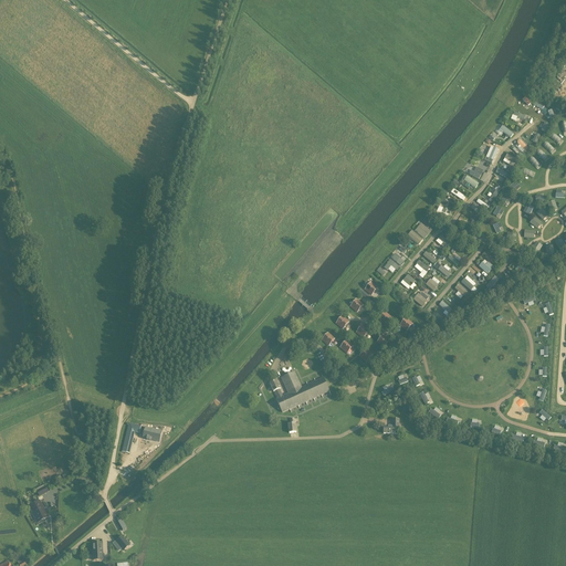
[(522,118),(523,115),(514,112),(511,119),(516,122),(517,117),(522,118)]
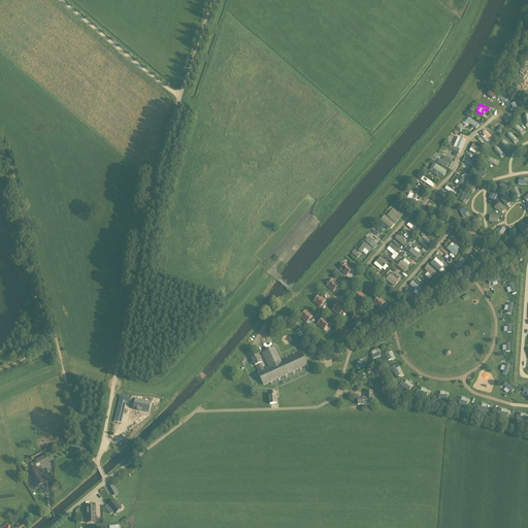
[(469,118),(466,122),(476,129),(480,125),(469,118)]
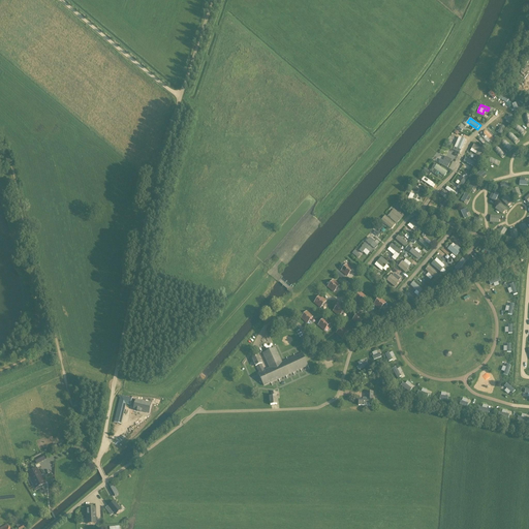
[(518,125),(515,128),(524,136),(527,132),(518,125)]
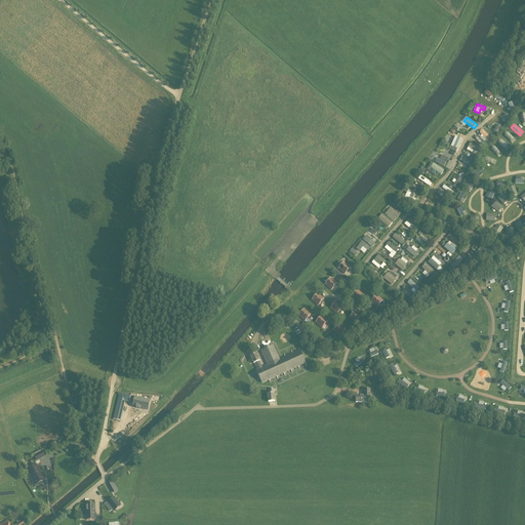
[(482,136),(487,142),(491,138),(483,129),(479,132),(482,135),(482,136)]
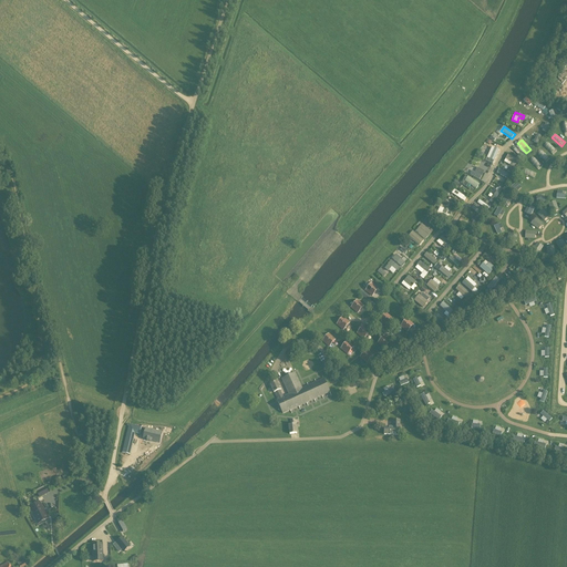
[(544,145),(553,155),(557,152),(548,142),(544,145)]
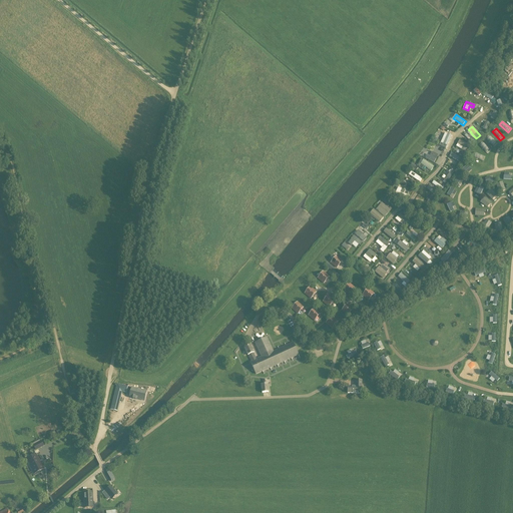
[(439,145),(446,148),(452,135),(445,132),(439,145)]
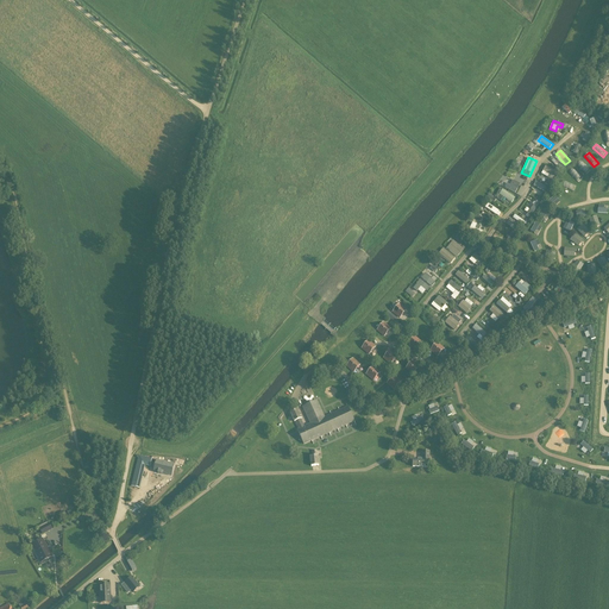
[(581,161),(577,164),(588,175),(591,170),(581,161)]
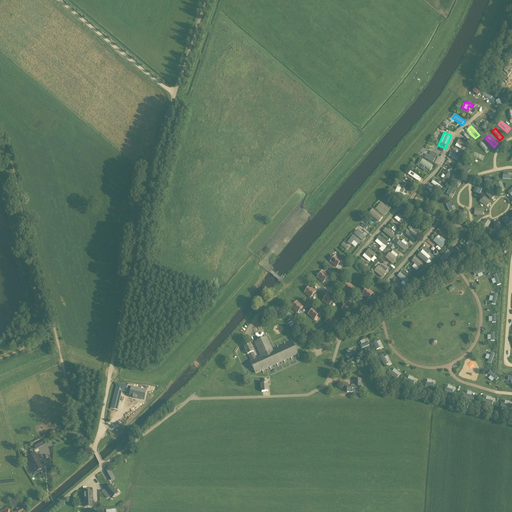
[(455,147),(464,150),(467,144),(458,140),(455,147)]
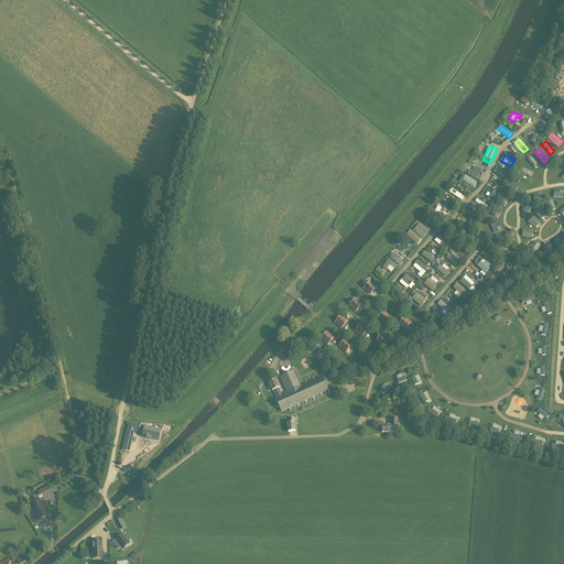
[(531,155),(527,160),(534,167),(539,163),(531,155)]
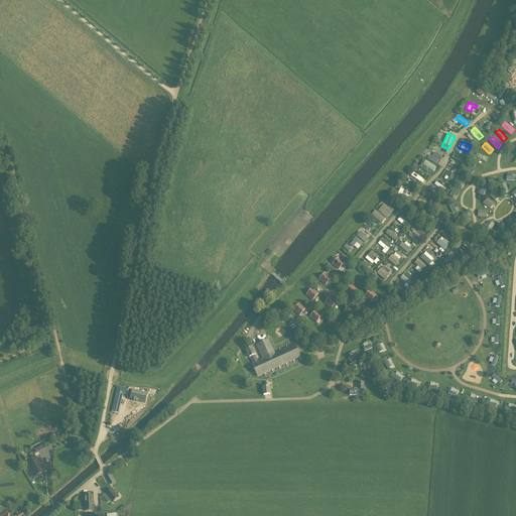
[(463,162),(465,159),(454,154),(453,157),(463,162)]
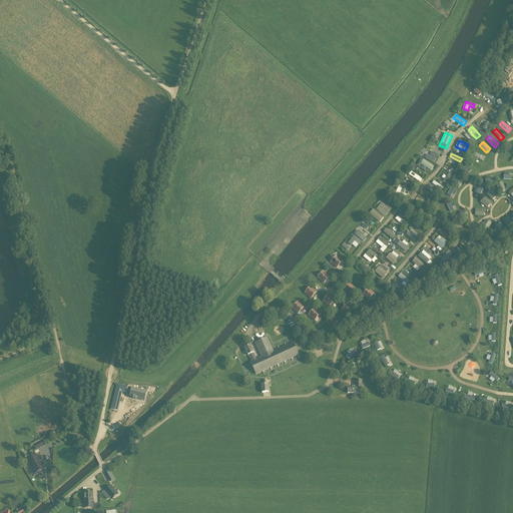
[(419,163),(431,171),(434,167),(424,159),(422,161),(421,160),(419,163)]
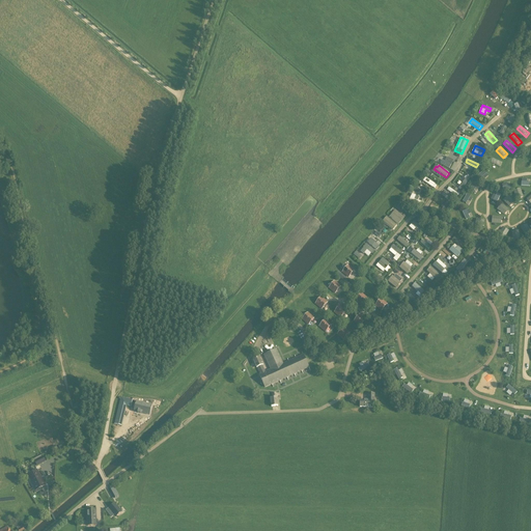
[(482,180),(488,176),(484,171),(478,175),(482,180)]
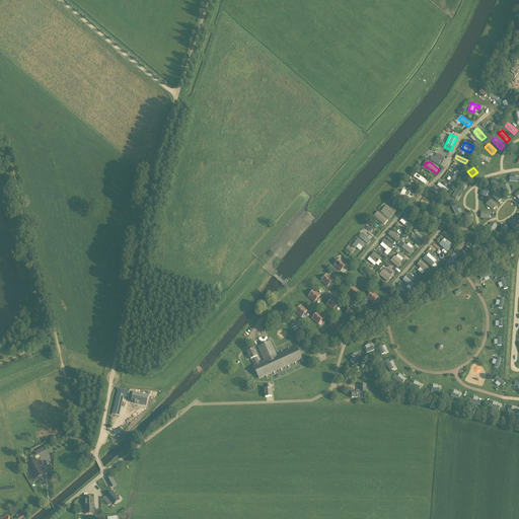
[(447,178),(445,182),(452,186),(460,172),(457,170),(451,180),(447,178)]
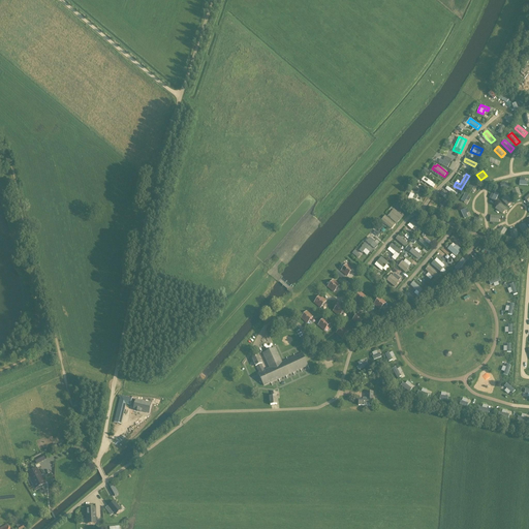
[(424,177),(422,181),(434,188),(436,184),(424,177)]
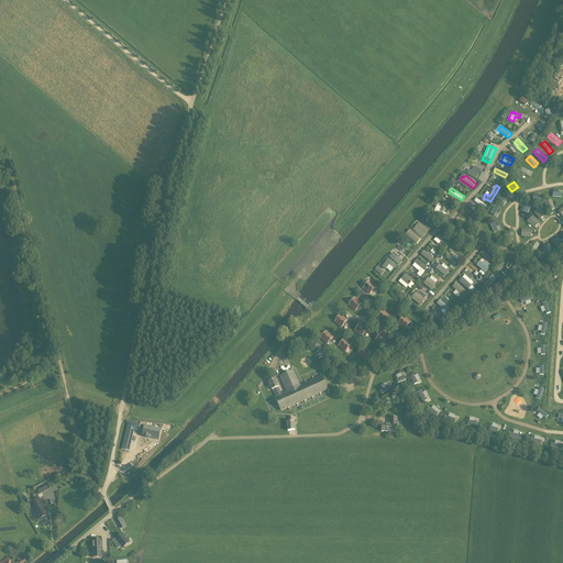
[(541,192),(532,195),(534,201),(542,200),(541,192)]
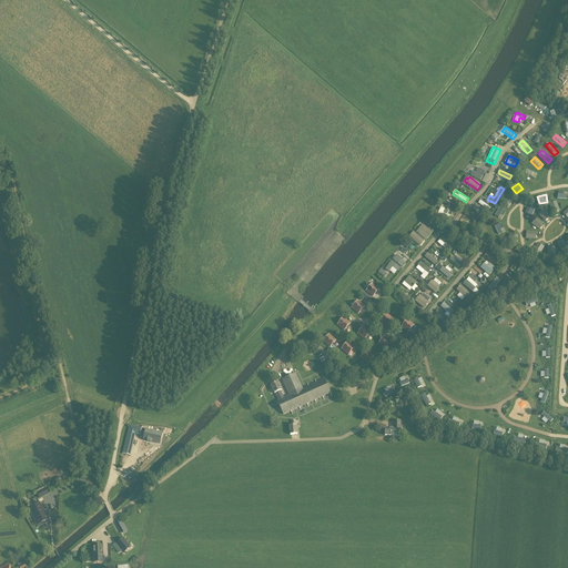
[(507,195),(505,201),(511,204),(514,199),(507,195)]
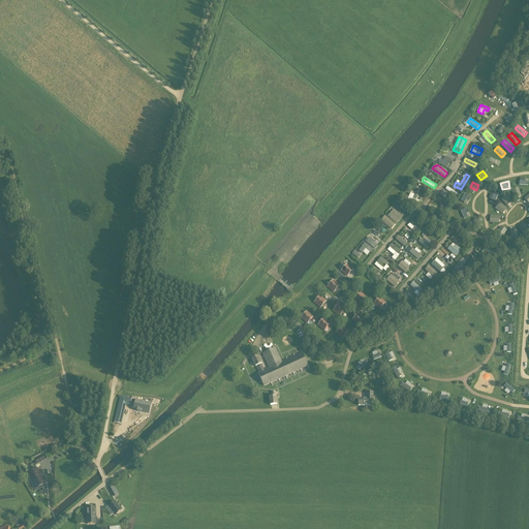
[(455,195),(456,192),(447,186),(445,189),(455,195)]
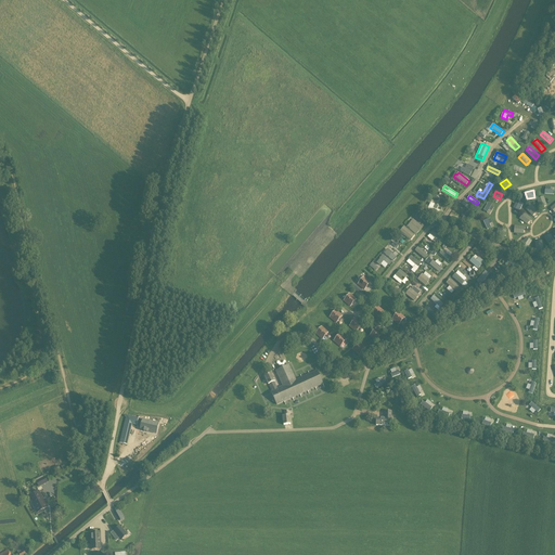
[(540,207),(546,206),(544,197),(538,198),(540,207)]
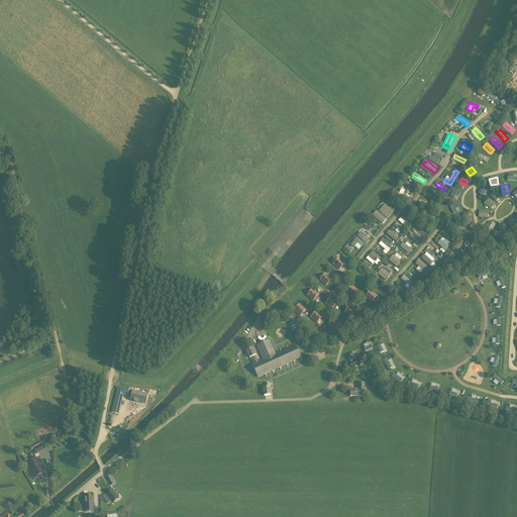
[(485,197),(488,190),(485,188),(483,191),(480,189),(478,194),(485,197)]
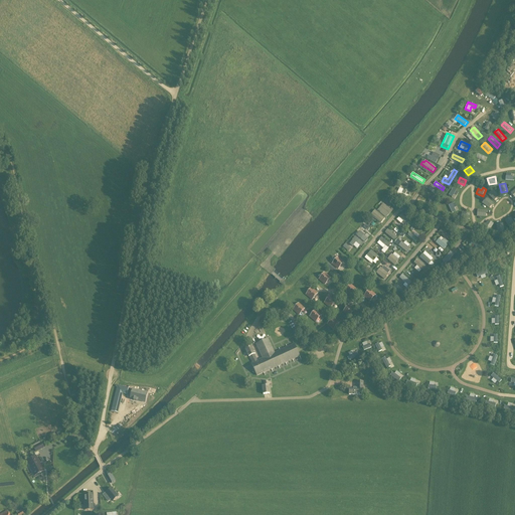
[(399,188),(397,195),(406,199),(409,192),(399,188)]
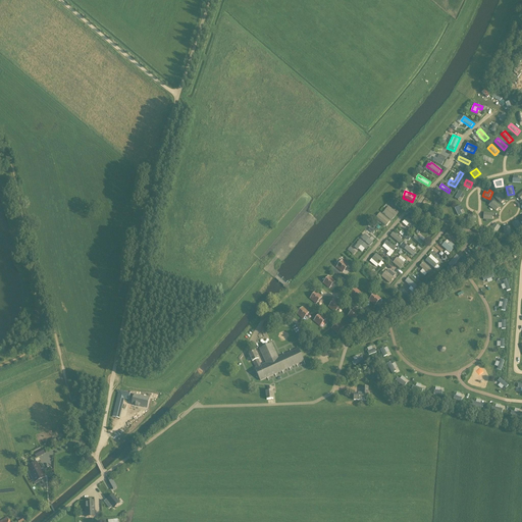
[(461,202),(465,195),(459,191),(455,199),(461,202)]
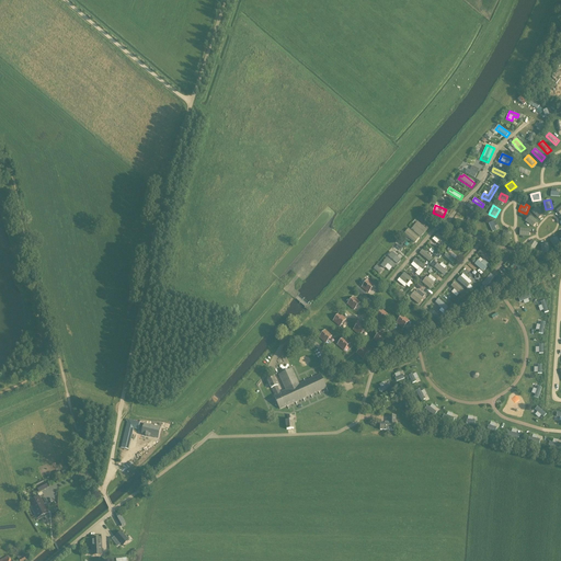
[(538,207),(533,212),(538,219),(544,214),(538,207)]
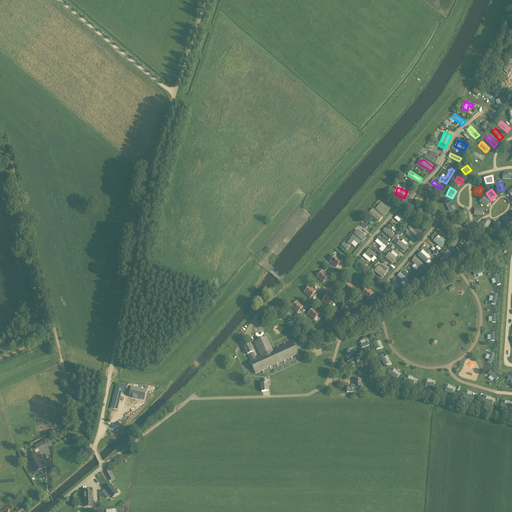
[(479,202),(486,207),(491,202),(483,196),(479,202)]
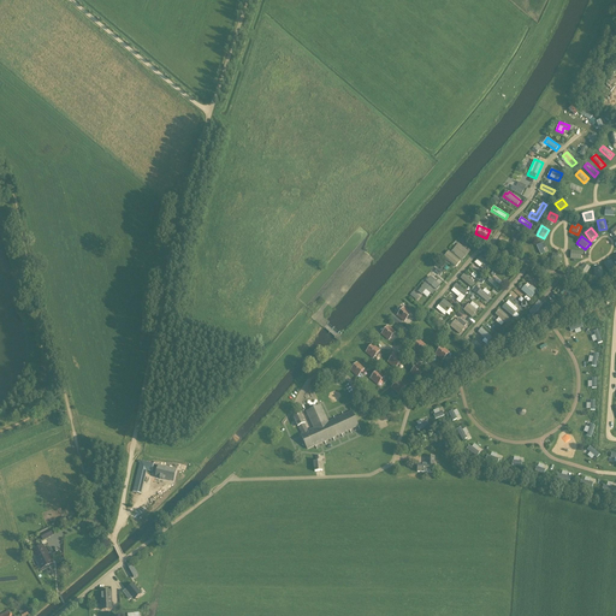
[(545,242),(537,246),(540,254),(549,250),(545,242)]
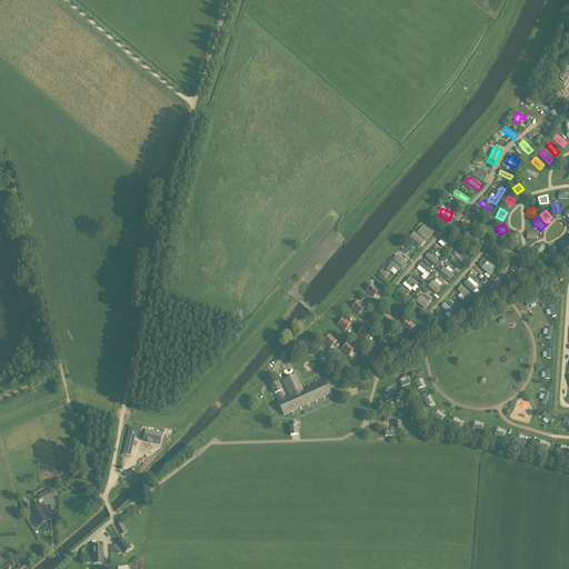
[(417,231),(427,240),(433,233),(423,225),(417,231)]
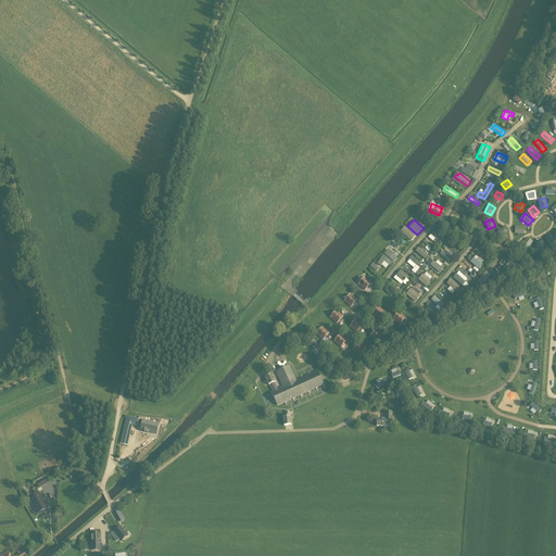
[(401,231),(413,241),(416,236),(405,227),(401,231)]
